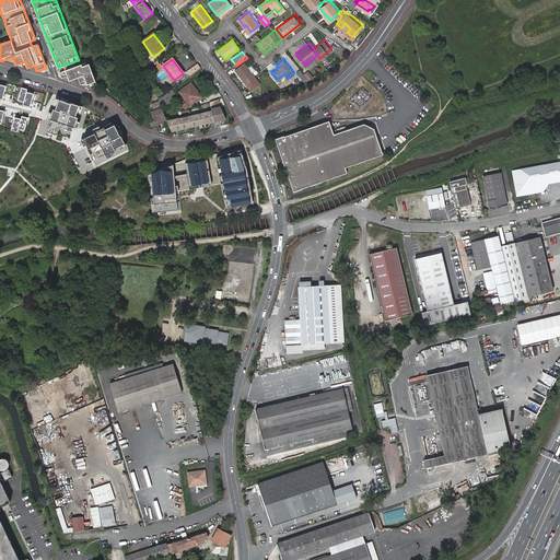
[(85,62),(59,72),(61,79),(66,78),(67,80),(70,79),(70,80),(79,77),(81,83),(86,81),(89,86),(96,84),(89,63),(86,65),(85,62)]
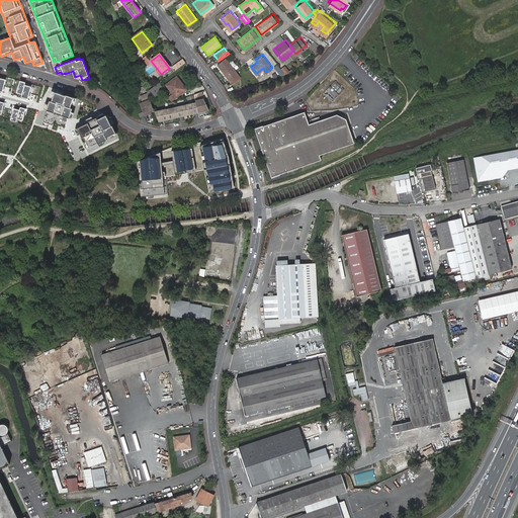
[(235,82),(241,77),(234,67),(230,62),(227,58),(217,65),(229,80),(232,78),(235,82)]
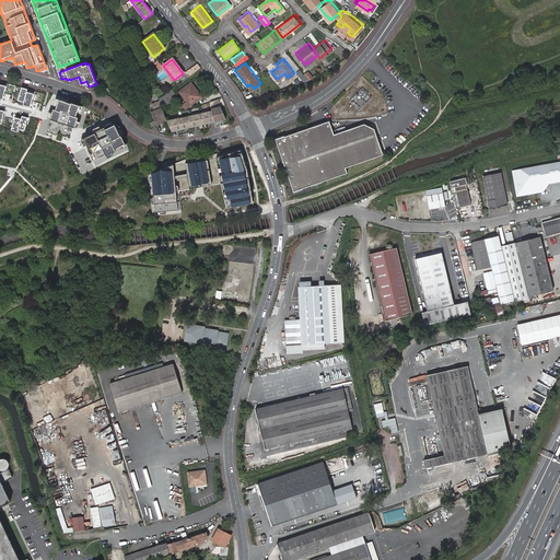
[(189,77),(200,68),(197,63),(186,72),(189,77)]
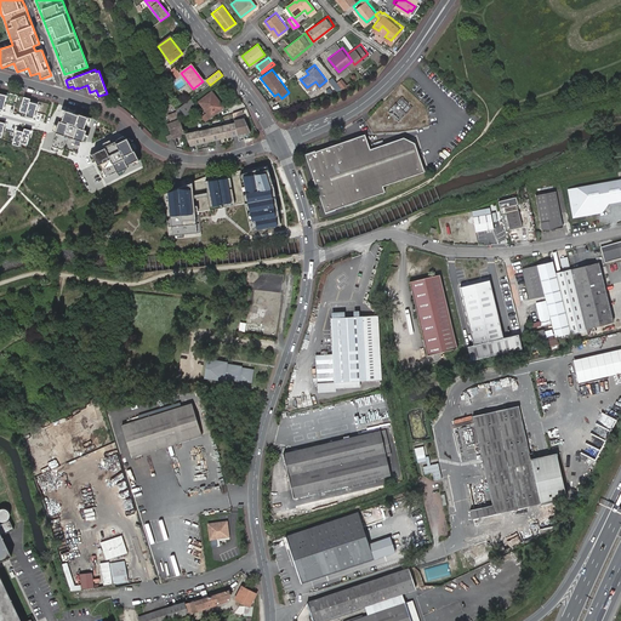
[(329,78),(336,87),(341,86),(332,74),(329,78)]
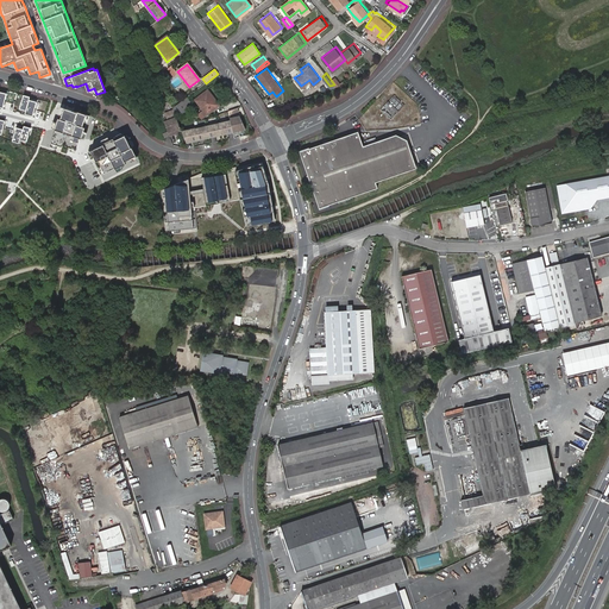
[(201,119),(218,107),(212,100),(214,99),(207,90),(194,100),(202,111),(198,114),(201,119)]
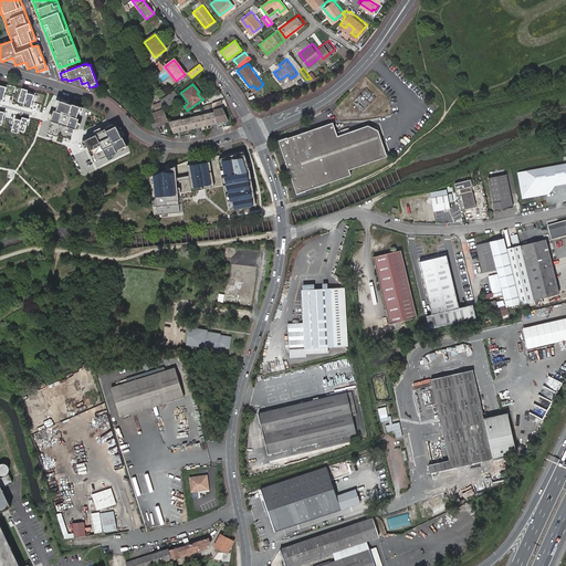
[(364,111),(376,97),(366,88),(354,102),(364,111)]
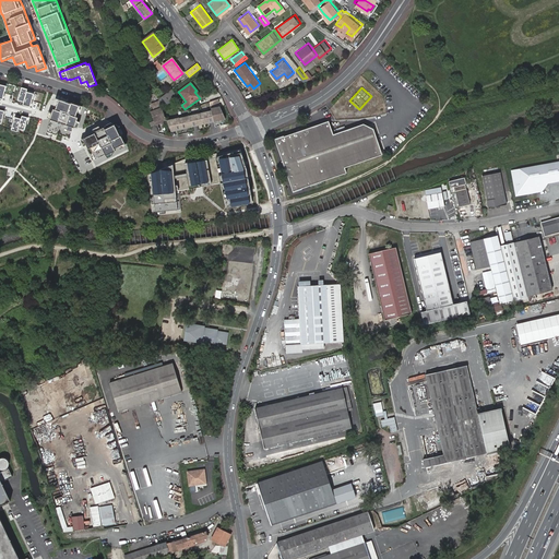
[(158,102),(159,103),(168,106),(177,99),(178,98),(170,90),(157,99),(158,102)]
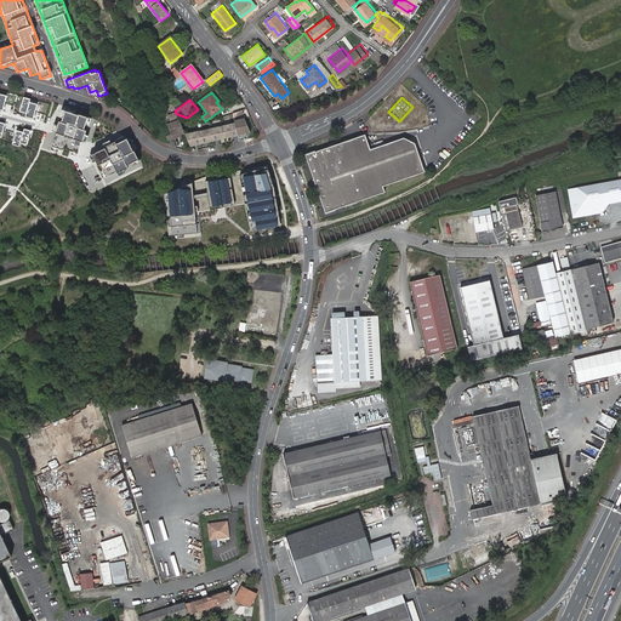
[(35,106),(22,102),(17,118),(32,121),(35,106)]
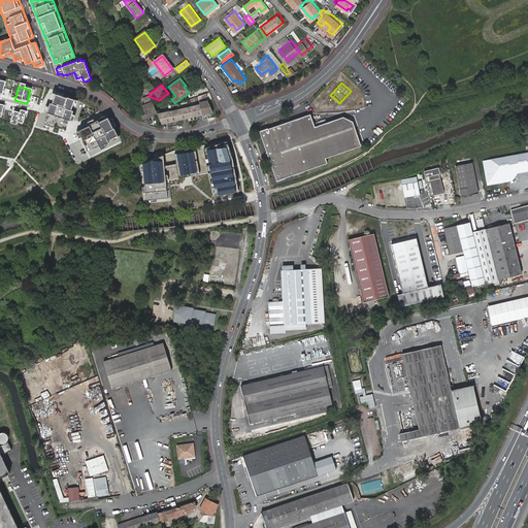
[(76,100),(53,93),(42,123),(66,131),(76,100)]
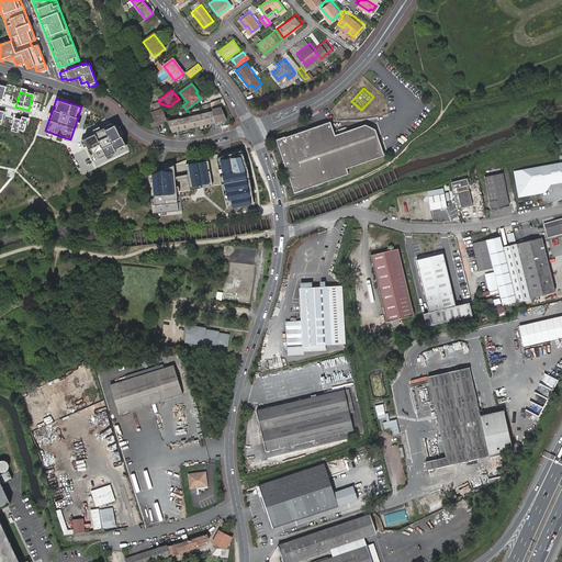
[(152,105),(154,111),(163,109),(160,103),(159,102),(152,105)]
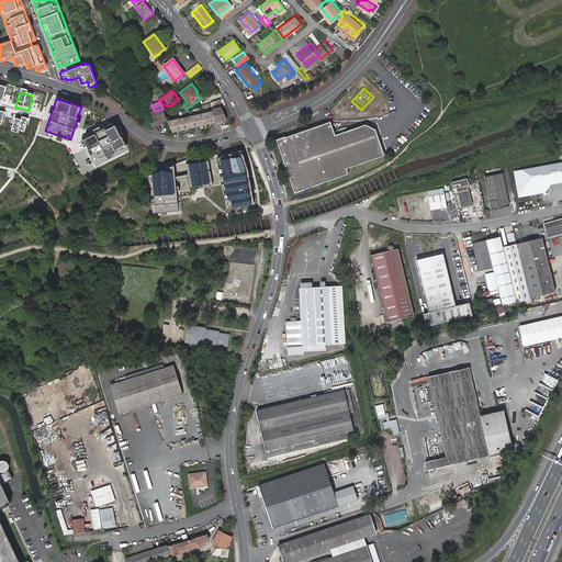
[(212,112),(167,122),(171,133),(227,120),(220,108),(212,110),(212,112)]
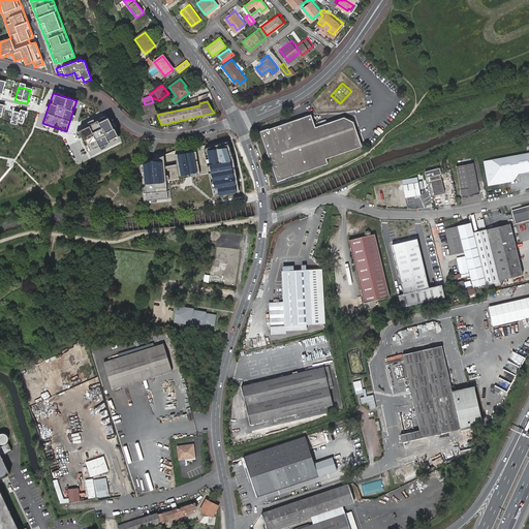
[(153,102),(143,106),(146,115),(147,119),(157,115),(153,102)]
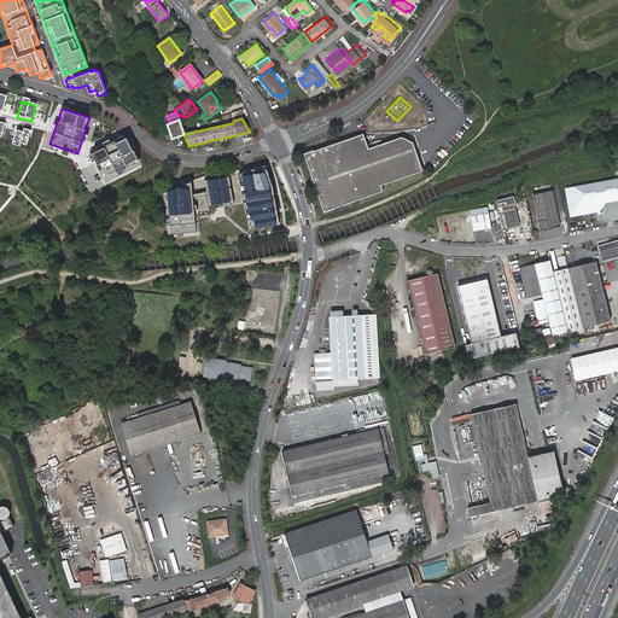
[(30,132),(17,127),(12,143),(27,147),(30,132)]
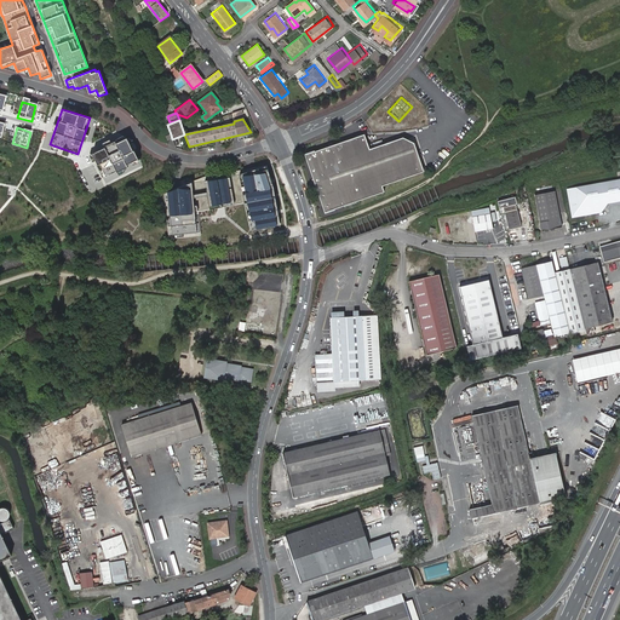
[(322,202),(323,206),(325,208),(327,211),(384,191),(382,185),(424,171),(414,142),(402,137),(369,148),(365,133),(309,153),(306,156),(322,202)]
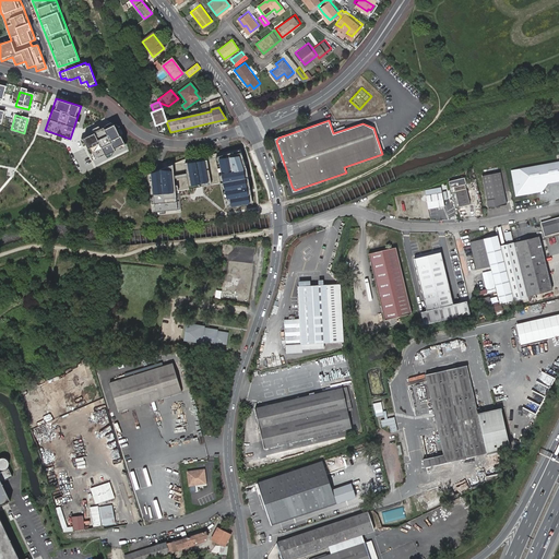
[(113,126),(82,140),(95,163),(126,150),(113,126)]
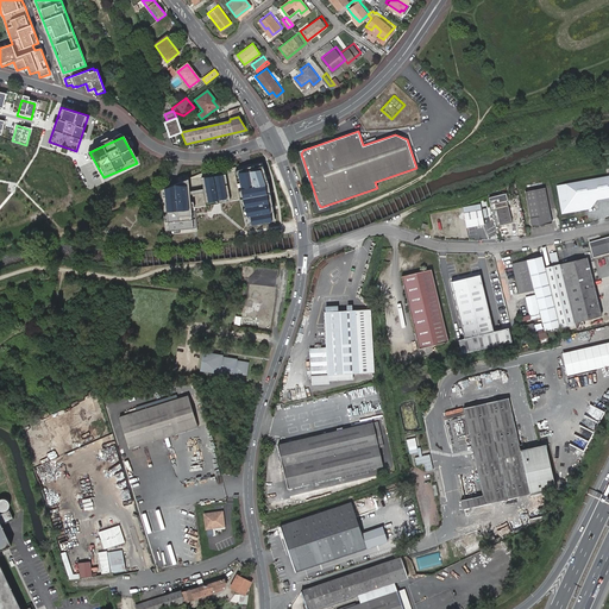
[(262,168),(237,173),(246,225),(271,220),(262,168)]
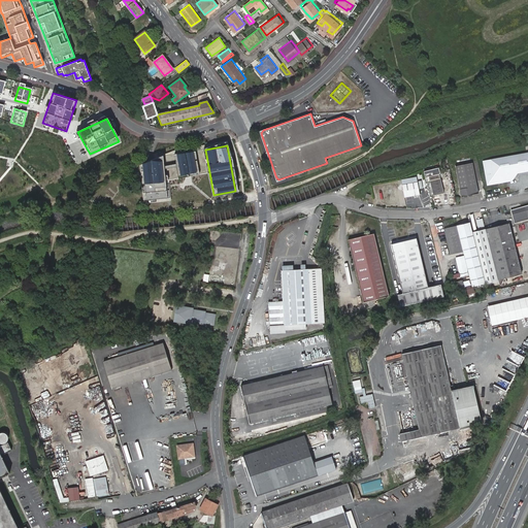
[(527,153),(485,161),(489,183),(512,178),(517,172),(527,169),(527,153)]
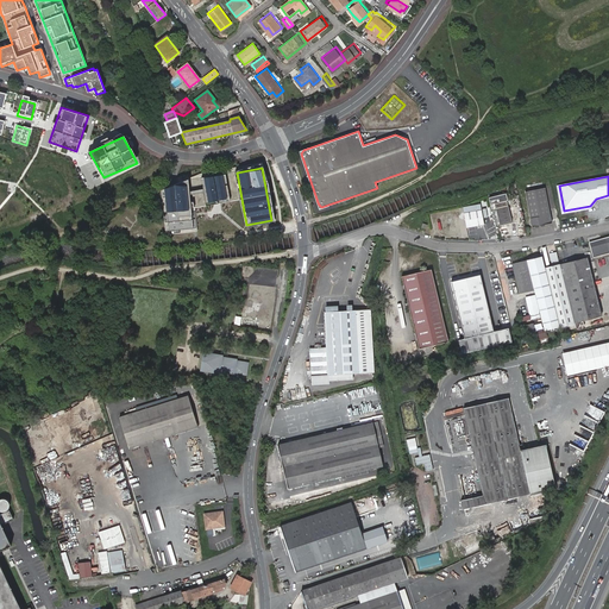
[(223,177),(203,180),(208,209),(227,206),(223,177)]
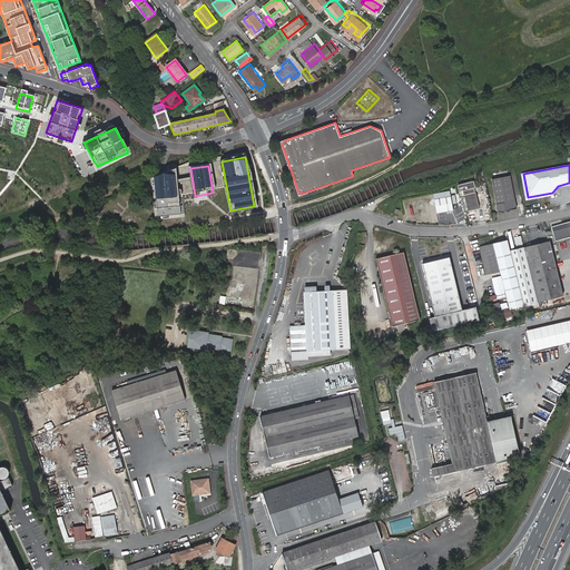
[(178,202),(176,176),(156,178),(159,204),(178,202)]
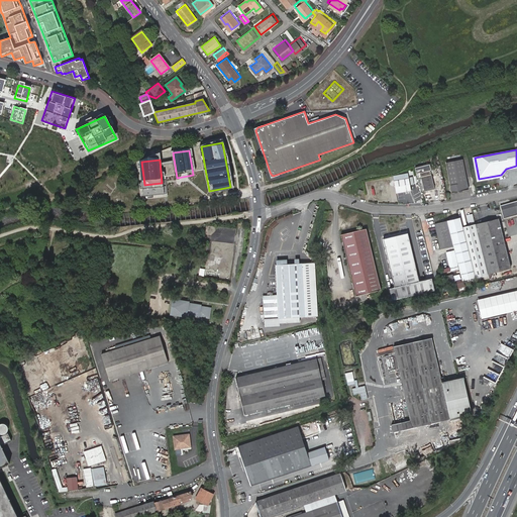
[(445,163),(452,192),(469,189),(462,160),(445,163)]
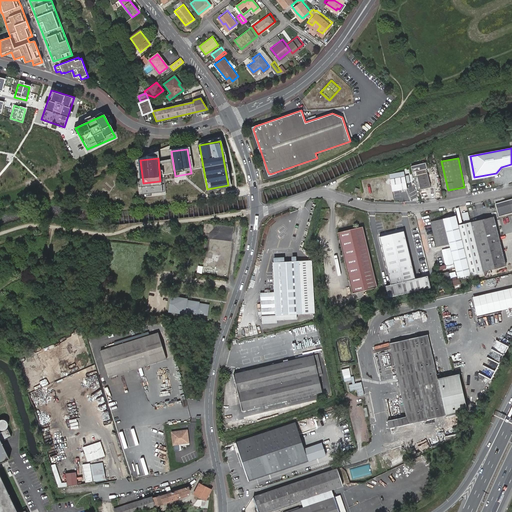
[(431,187),(426,169),(416,171),(420,190),(431,187)]
